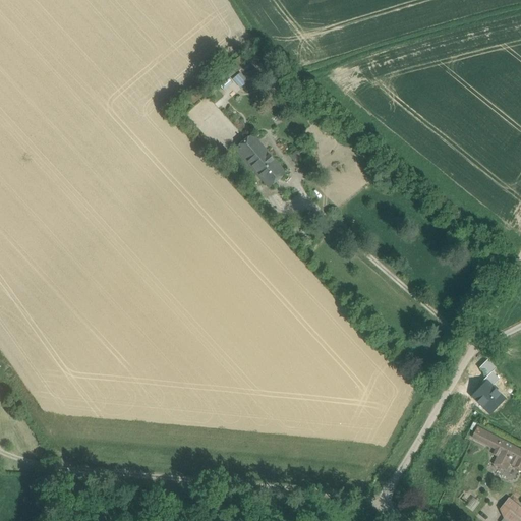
[(239,71),(232,78),(241,88),(247,80),(239,71)]
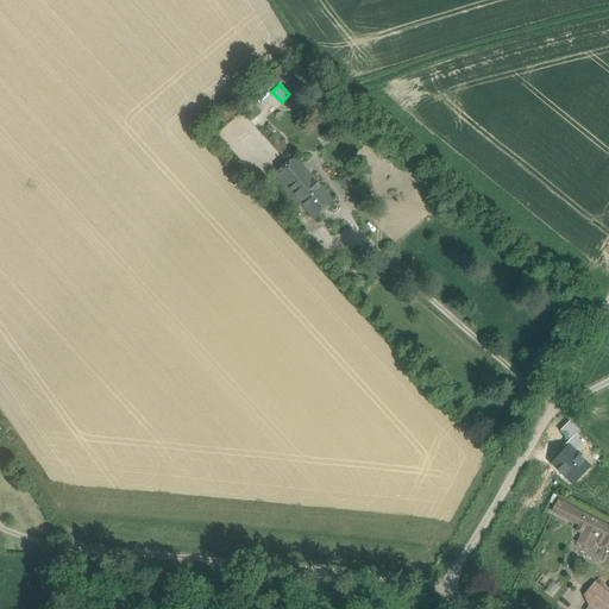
[(334,203),(295,158),(276,174),(315,219),(334,203)]
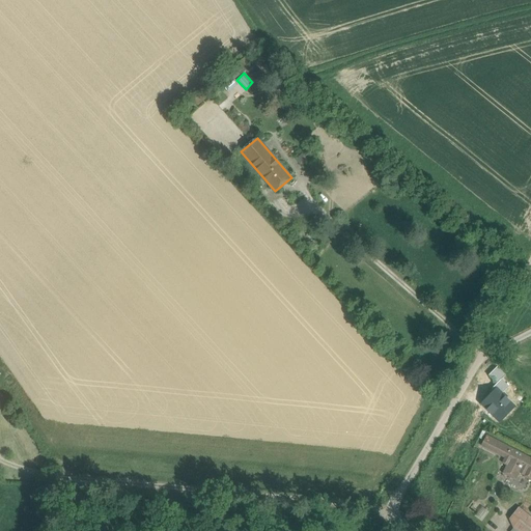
[(500,374),(491,366),(486,370),(496,379),(500,374)]
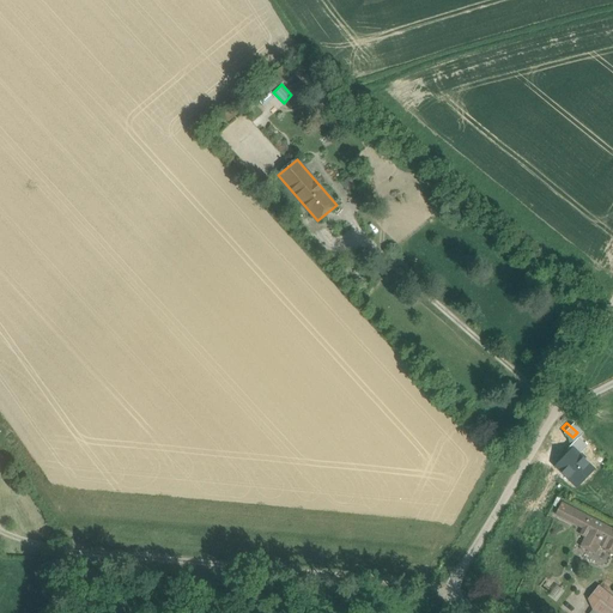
[(587,468),(566,445),(550,461),(570,484),(587,468)]
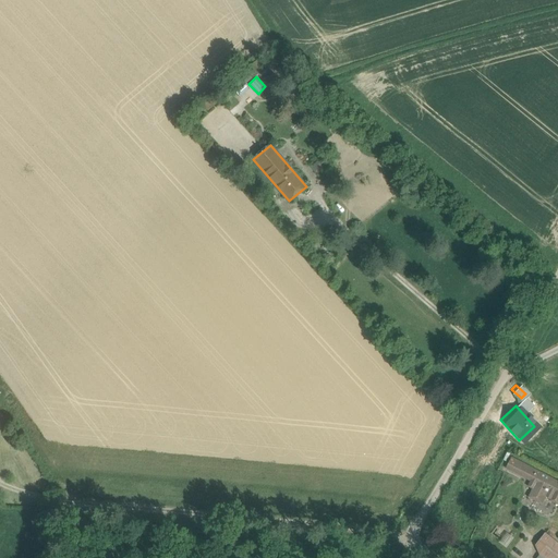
[(557,504),(557,482),(511,459),(506,469),(531,482),(529,486),(533,488),(528,498),(542,505),(545,497),(550,500),(557,505),(557,504)]
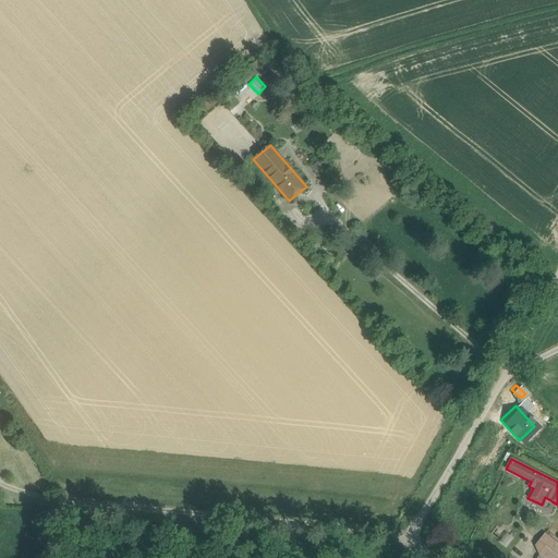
[(487,533),(506,547),(513,537),(495,524),(487,533)]
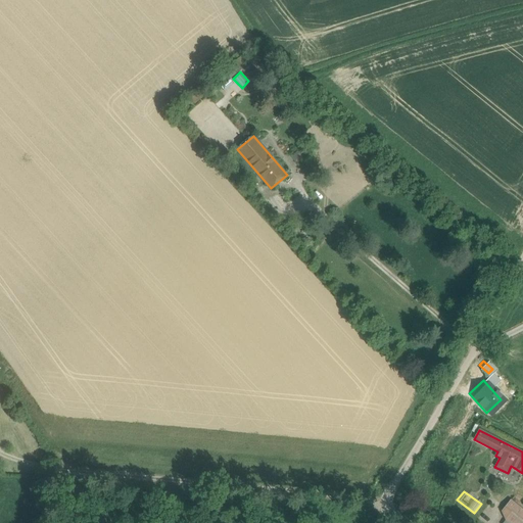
[(522,522),(522,511),(511,501),(506,508),(512,513),(503,522),(522,522)]
